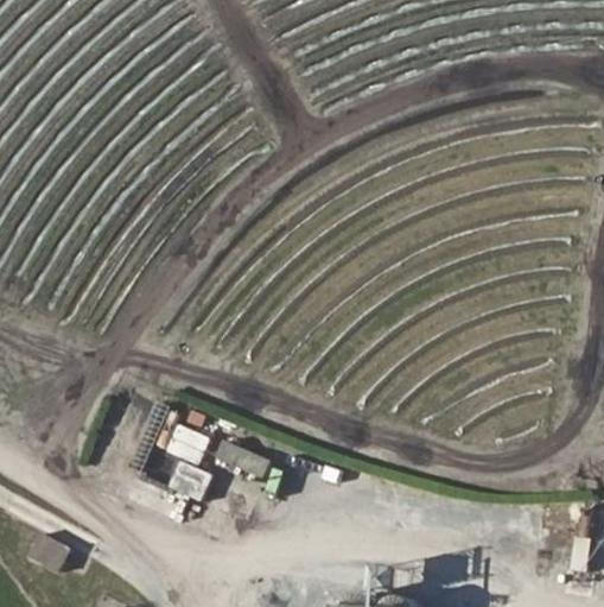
[(177,423),(165,451),(197,466),(210,437),(177,423)]
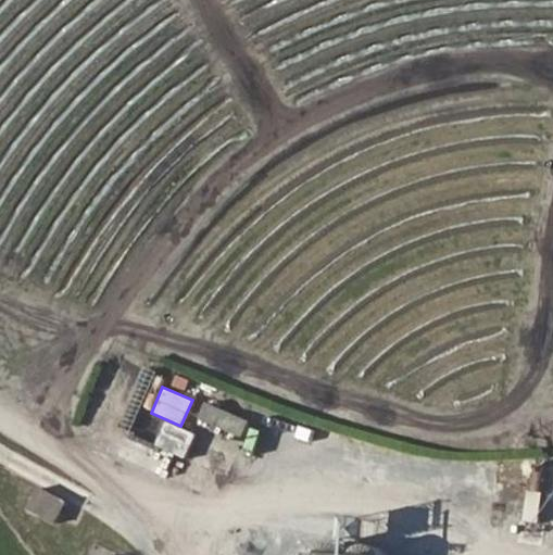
[(203,404),(197,424),(240,437),(246,417),(203,404)]
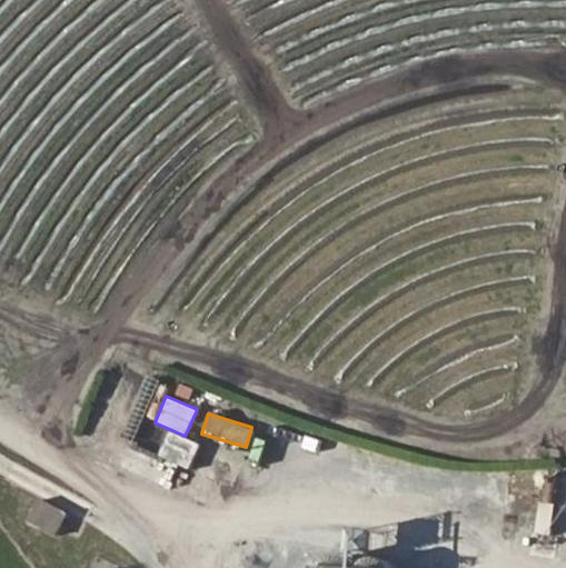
[(155,457),(186,471),(198,445),(168,430),(155,457)]
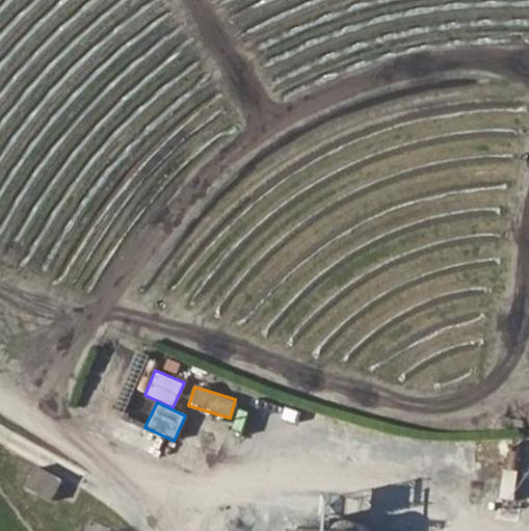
[(51,501),(62,479),(34,465),(23,485),(51,501)]
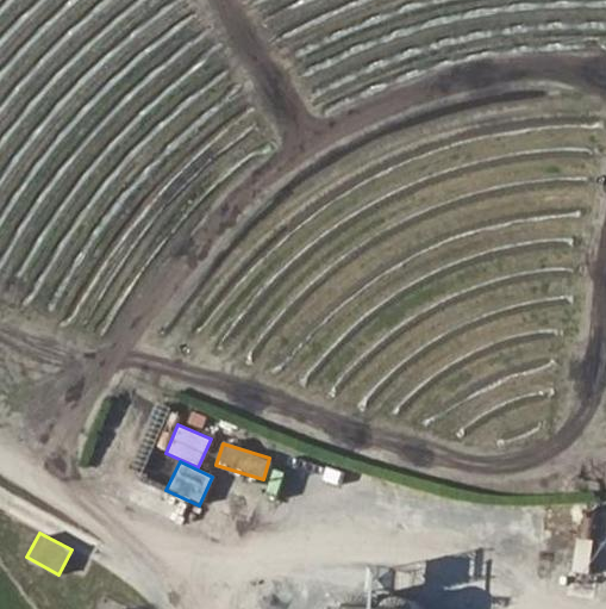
[(570,571),(588,573),(592,539),(574,538),(570,571)]
